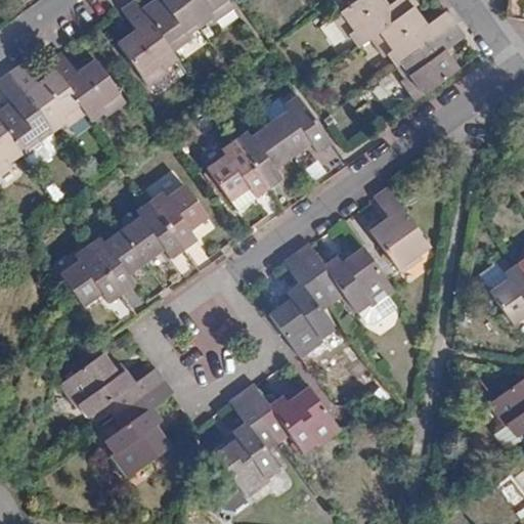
[(164,70),(176,60),(171,52),(140,9),(133,0),(121,9),(123,12),(136,30),(118,43),(148,86),(166,73),(164,70)]
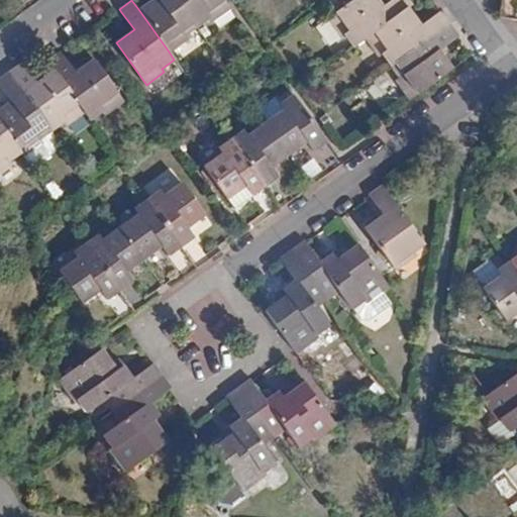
[(186,35),(197,27),(177,0),(151,0),(138,9),(169,52),(188,38),(186,35)]
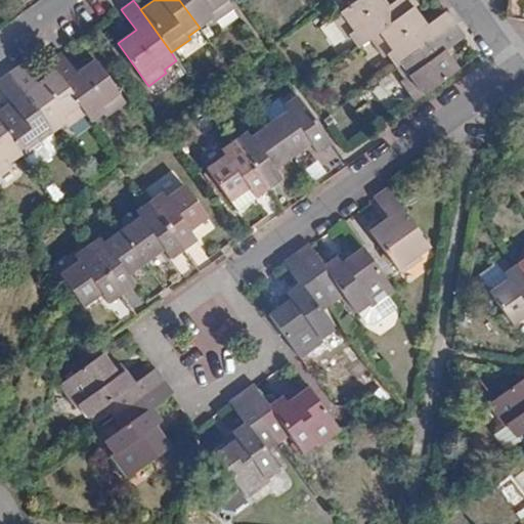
[(214,23),(234,8),(227,0),(179,0),(200,28),(212,19),(214,23)]
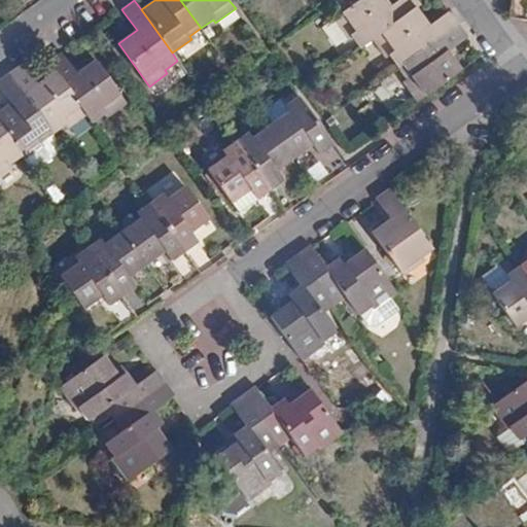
[(360,47),(373,39),(416,8),(421,4),(418,0),(399,0),(390,6),(385,0),(359,0),(335,19),(348,38),(351,36),(360,47)]
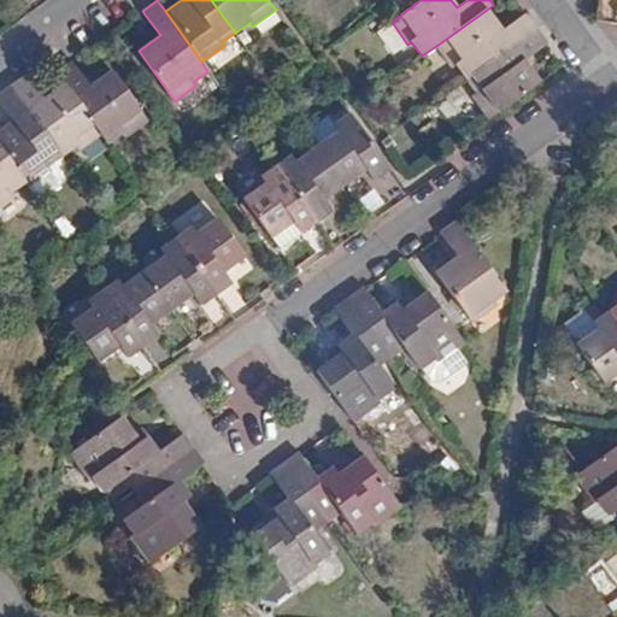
[(616,0),(598,0),(595,21),(604,22),(613,23),(616,0)]
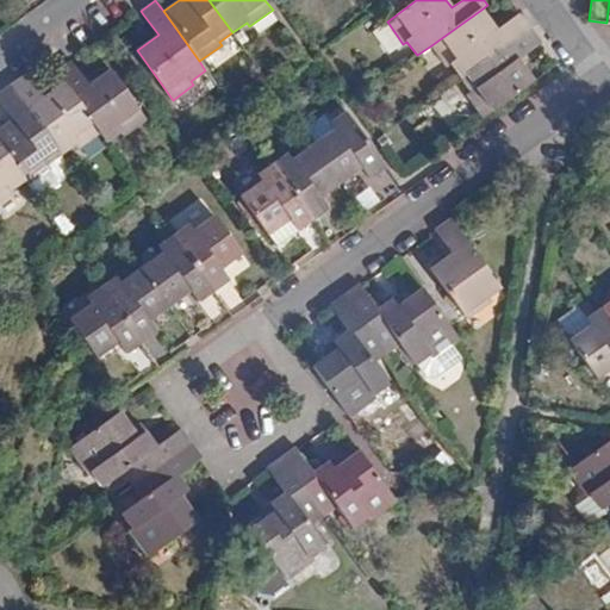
[(461,79),(531,29),(526,20),(521,13),(496,30),(481,10),(431,45),(448,67),(452,64),(461,79)]
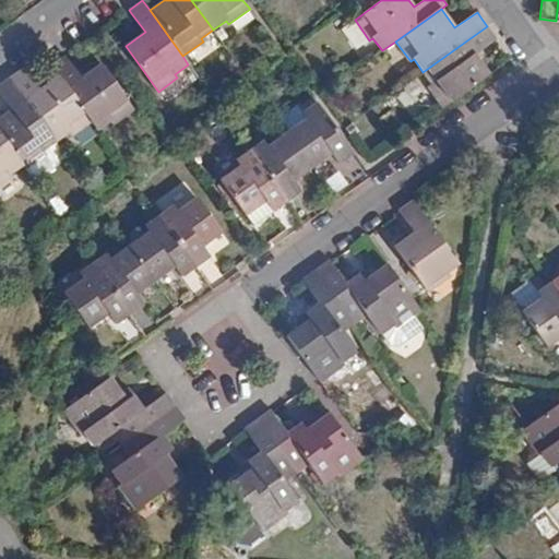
[(474,55),(496,40),(491,33),(487,26),(423,72),(432,85),(428,87),(443,108),(489,74),(474,55)]
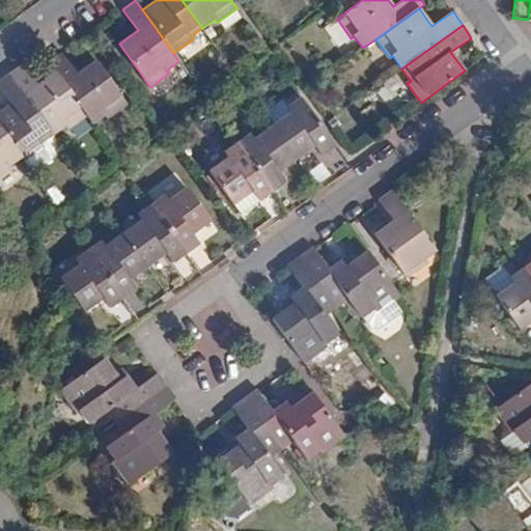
[(64,84),(87,115),(92,122),(105,114),(107,117),(127,104),(95,60),(77,74),(64,57),(62,53),(49,62),(56,72),(64,84)]
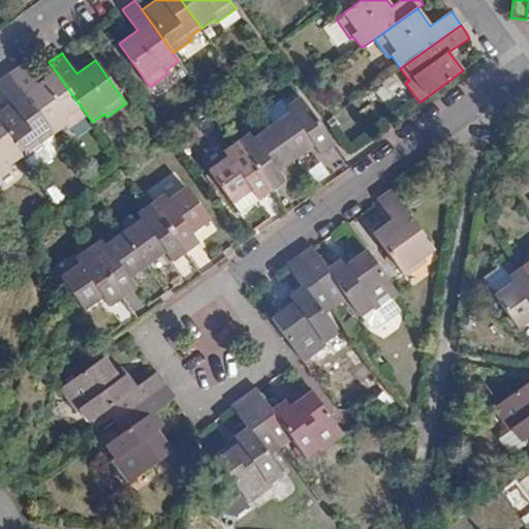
[(23,64),(10,73),(53,133),(65,125),(67,128),(87,115),(64,84),(56,71),(37,85),(25,68),(23,64)]
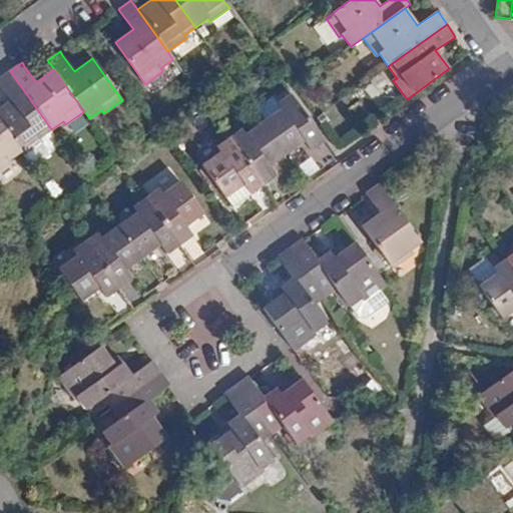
[(0,83),(11,100),(0,107),(0,121),(20,151),(23,154),(42,141),(40,137),(51,129),(10,71),(0,77),(0,83)]
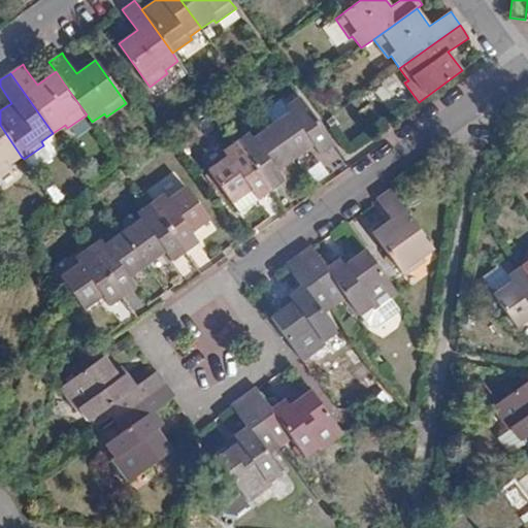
[(290,111),(271,125),(295,158),(314,144),(337,176),(343,172),(350,167),(299,96),(286,106),(290,111)]
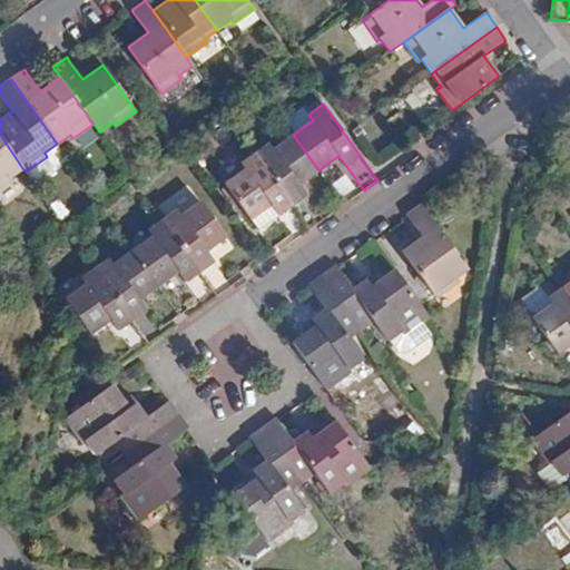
[(0,189),(12,182),(9,178),(22,168),(0,135),(0,189)]
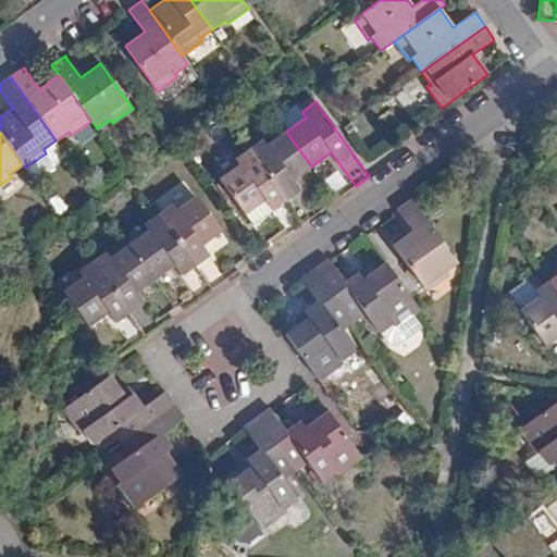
[(262,140),(249,150),(302,224),(310,220),(317,214),(292,181),(311,166),(286,132),(286,133),(265,146),(262,140)]
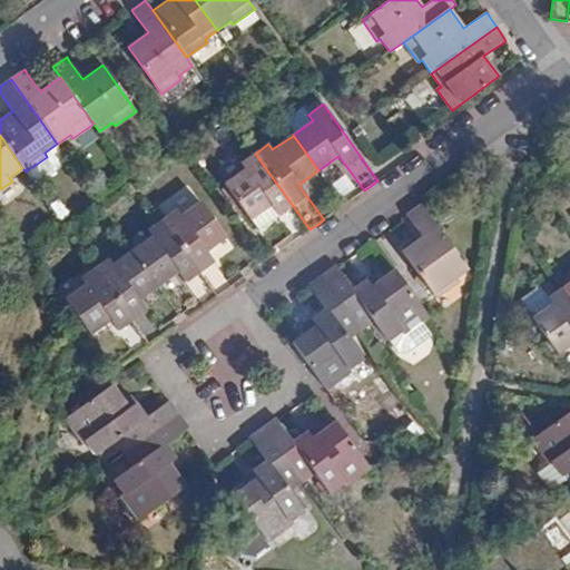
[(310,229),(255,154),(241,164),(245,169),(225,184),(251,219),(271,205),(296,239),(303,235),(310,229)]
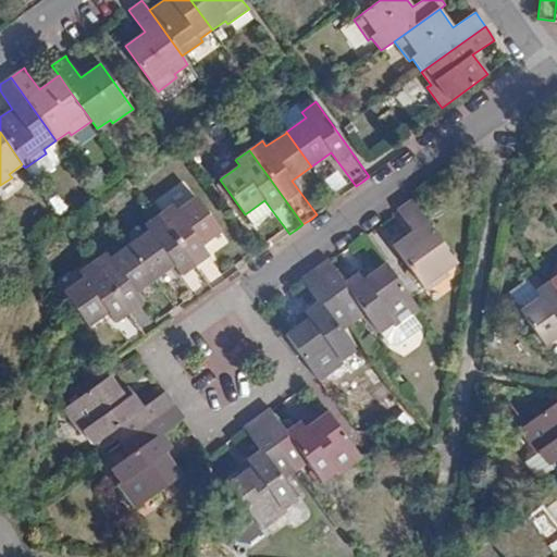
[(172,205),(159,214),(212,289),(218,285),(225,280),(200,246),(221,232),(196,197),(175,211),(172,205)]
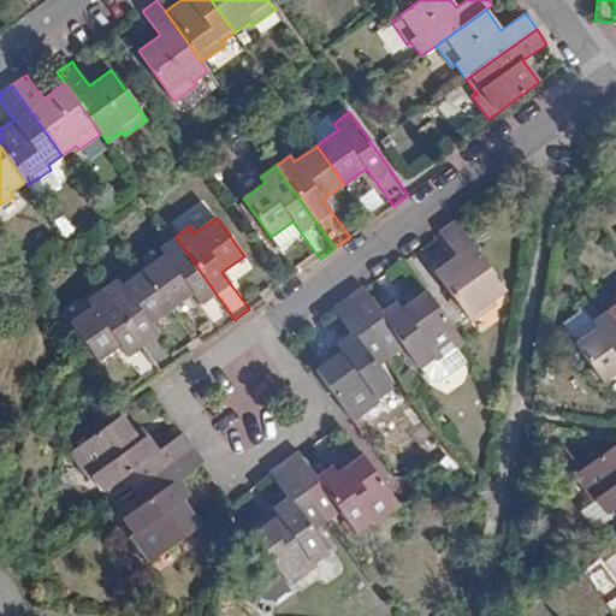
[(505,291),(455,221),(450,225),(440,232),(456,255),(434,272),(468,318),(505,291)]
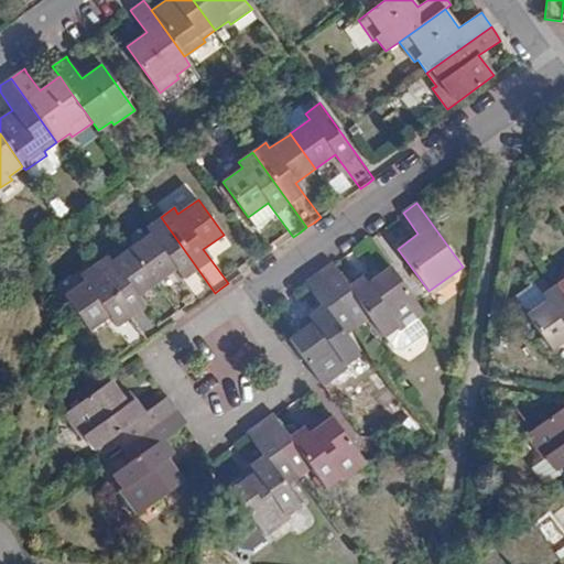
[(215,293),(161,217),(147,227),(151,234),(131,247),(156,282),(176,268),(202,303),(208,297),(215,293)]
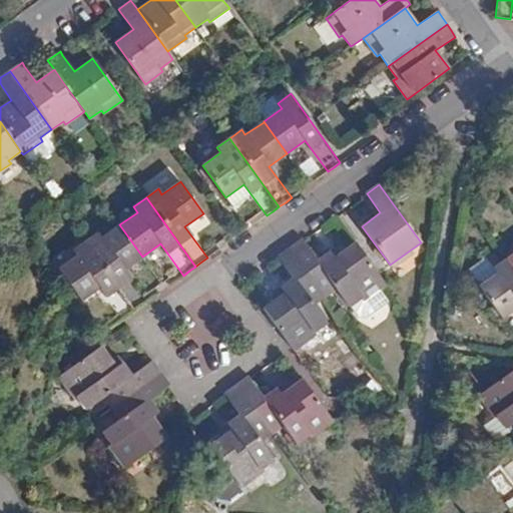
[(142,257),(119,224),(101,237),(97,232),(85,241),(134,311),(141,306),(147,302),(124,270),(142,257)]
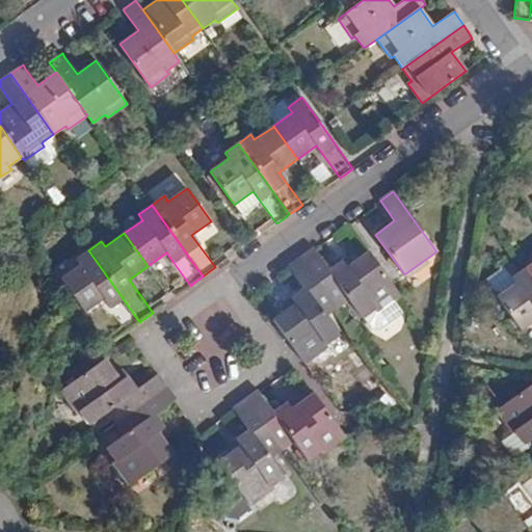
[(377,312),(399,295),(368,251),(345,267),(341,261),(328,270),(313,248),(306,254),(300,258),(337,308),(348,300),(362,319),(375,309),(377,312)]
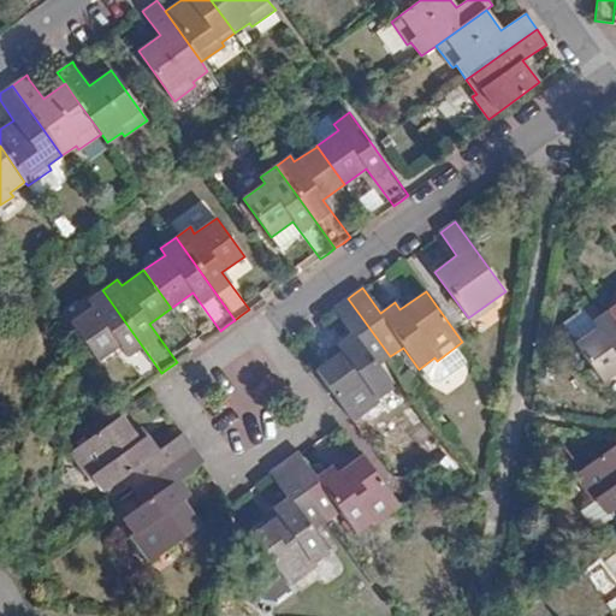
[(92,307),(70,323),(98,361),(120,344),(147,383),(154,379),(161,373),(102,290),(88,300),(92,307)]
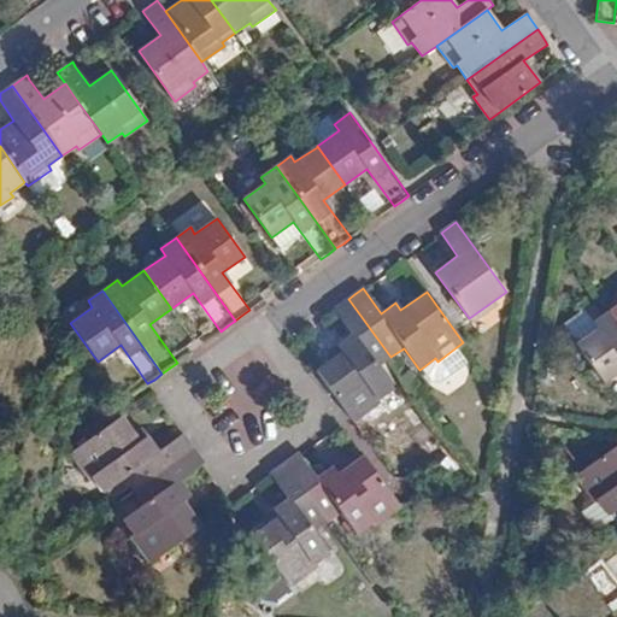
[(376,368),(391,357),(348,299),(341,304),(334,309),(352,334),(336,345),(342,352),(316,370),(333,393),(353,422),(380,403),(376,400),(392,388),(376,368)]
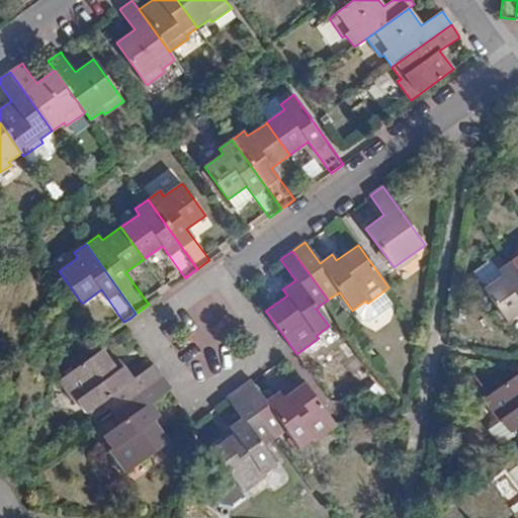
[(517,271),(511,261),(498,270),(501,276),(484,289),(506,322),(517,313),(517,271)]
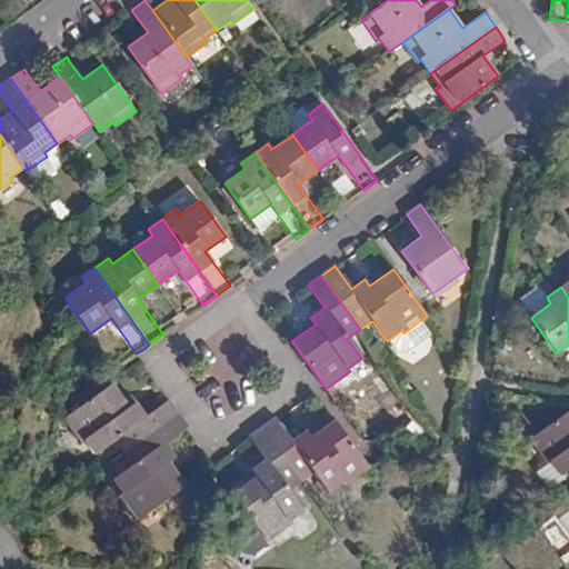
[(303,363),(307,362),(291,341),(289,342),(303,363)]
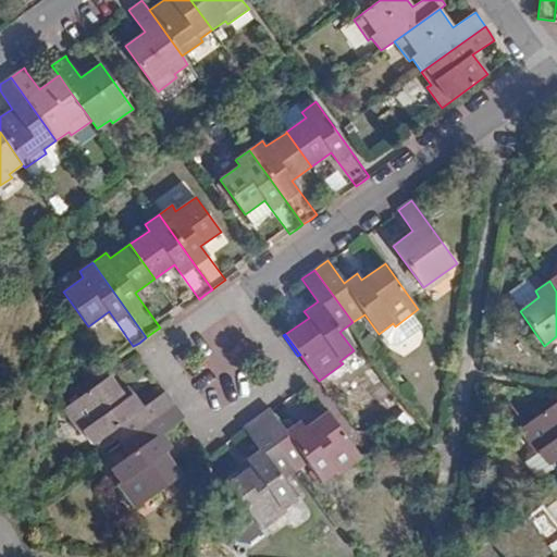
[(120,391),(110,376),(64,409),(81,432),(84,430),(94,444),(113,431),(122,443),(175,405),(170,397),(165,392),(143,408),(127,386),(120,391)]
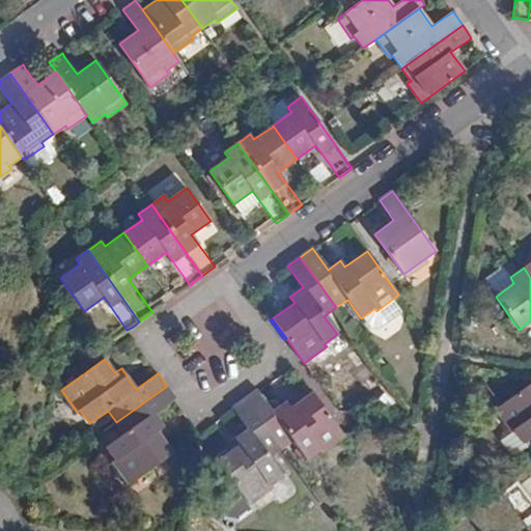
[(530,437),(530,384),(495,410),(510,431),(513,428),(523,444),(530,437)]
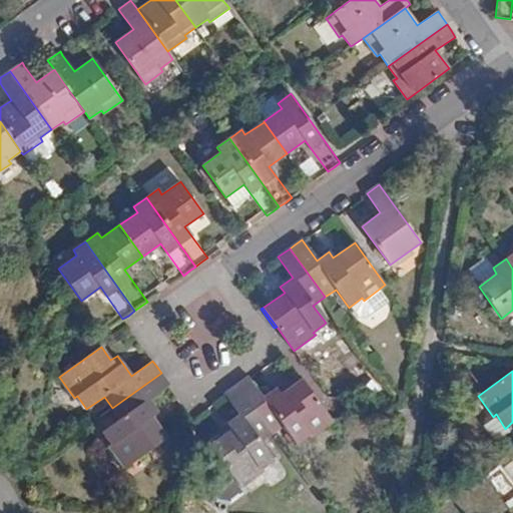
[(161,373),(112,408),(120,419),(102,432),(111,444),(108,447),(124,467),(166,438),(156,424),(162,419),(148,400),(169,384),(165,379),(161,373)]
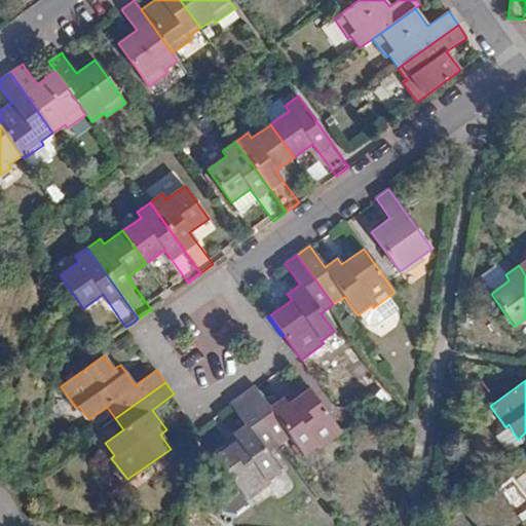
[(242,395),(278,445),(289,437),(303,455),(316,445),(317,448),(341,433),(309,388),(288,405),(283,398),(269,407),(255,385),(248,390),(242,395)]
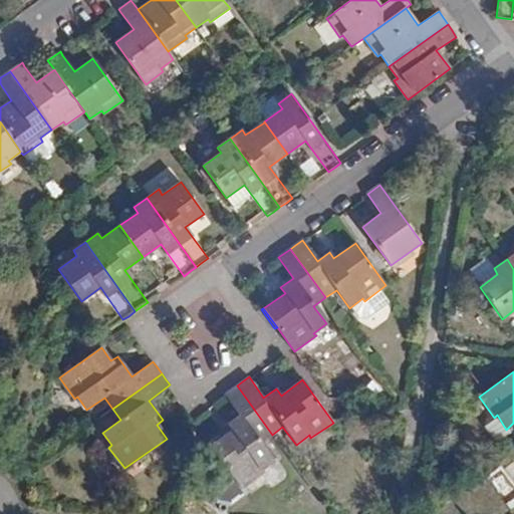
[(261,444),(272,435),(237,386),(231,390),(225,395),(240,415),(227,424),(231,431),(211,446),(241,489),(262,474),(260,471),(274,461),(261,444)]
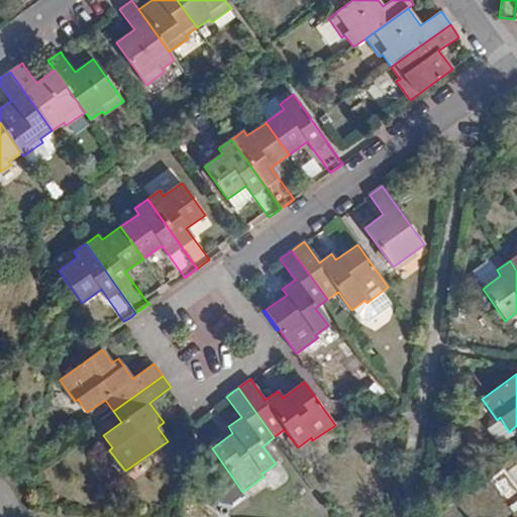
All buildings are outlined.
